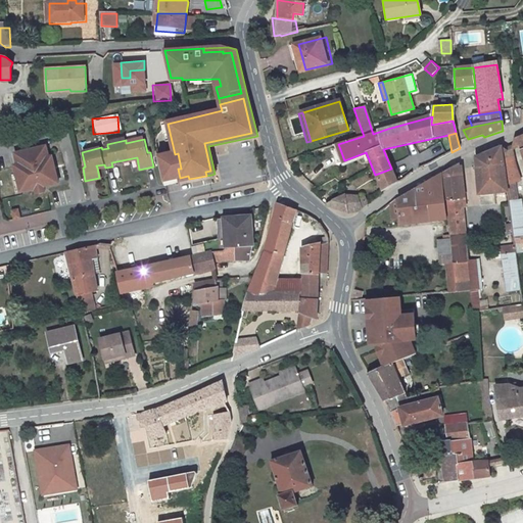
[(520,180),(510,148),(513,142),(502,147),(506,151),(503,151),(507,184),(520,180)]
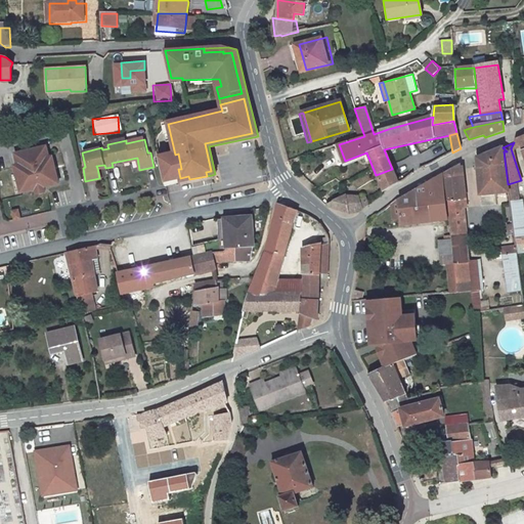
[(16,153),(20,172),(17,173),(20,191),(30,189),(30,185),(48,181),(49,185),(58,183),(54,165),(51,166),(47,146),(16,153)]
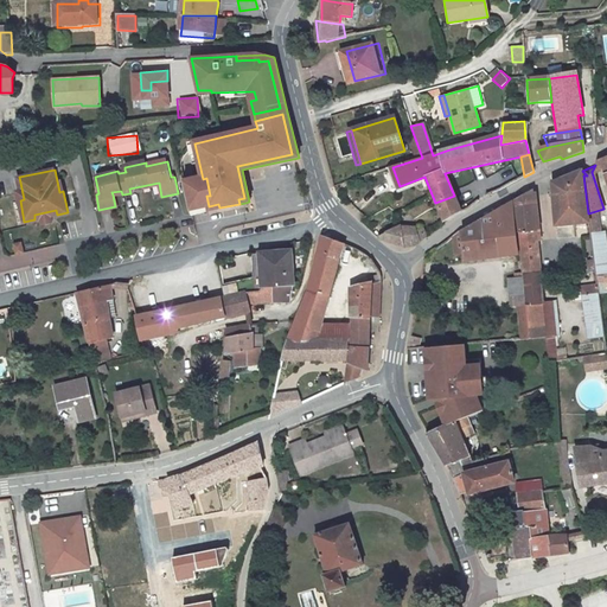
[(553,184),(556,227),(575,224),(575,228),(589,227),(588,213),(583,176),(587,176),(582,171),(553,184)]
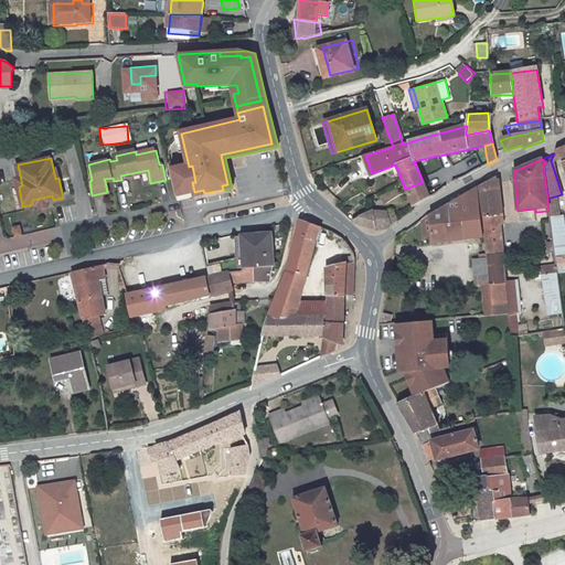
[(189,167),(170,171),(177,200),(204,193),(203,190),(194,192),(192,182),(195,182),(192,166),(189,167)]
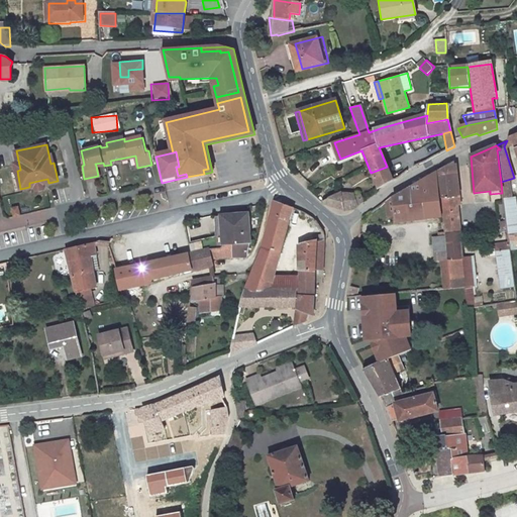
[(462,259),(461,238),(453,165),(439,172),(440,183),(446,232),(449,260),(462,259)]
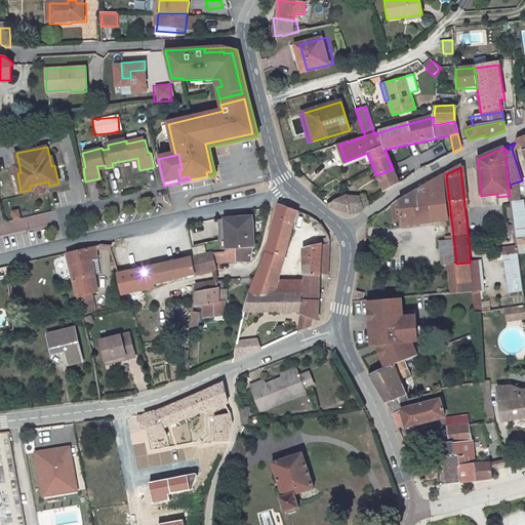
[(376,175),(385,193),(398,185),(393,169),(376,175)]
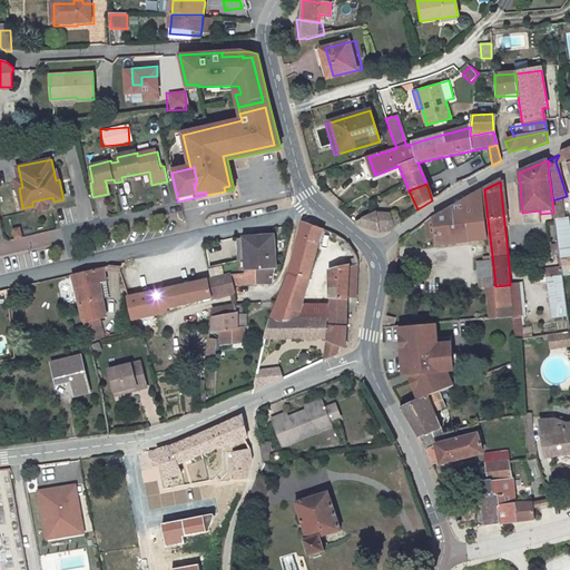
[(436,234),(438,243),(488,238),(483,202),(485,202),(484,189),(434,218),(436,234)]
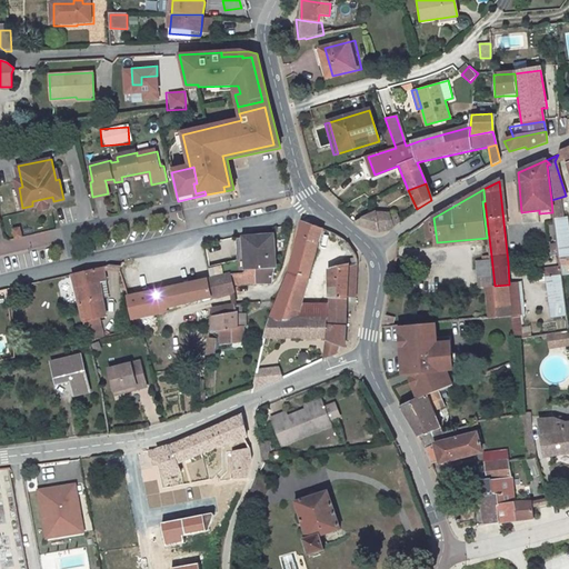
[(355,223),(378,231),(391,229),(399,222),(396,217),(389,218),(389,216),(376,213),(355,223)]
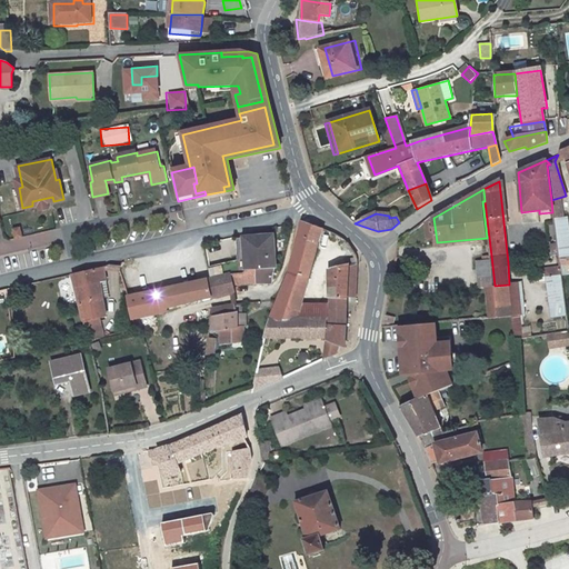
[(432,216),(427,221),(428,235),(436,233),(433,218),(432,216)]
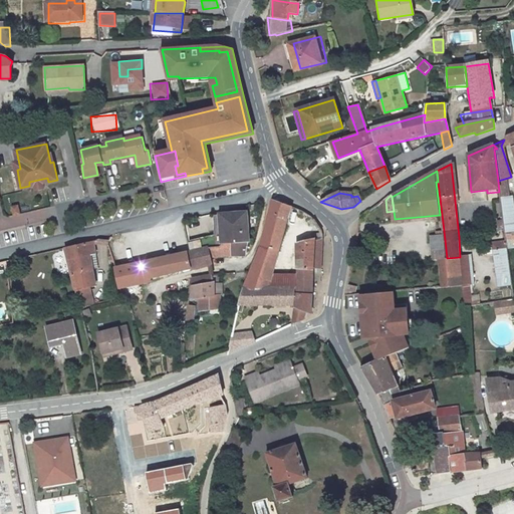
[(505,232),(506,237),(513,236),(513,213),(512,199),(501,201),(504,221),(505,232)]
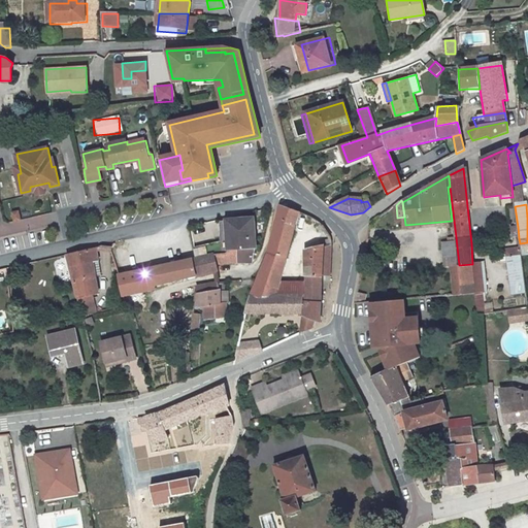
[(278,283),(299,213),(281,206),(269,252),(250,294),(274,296),(278,283)]
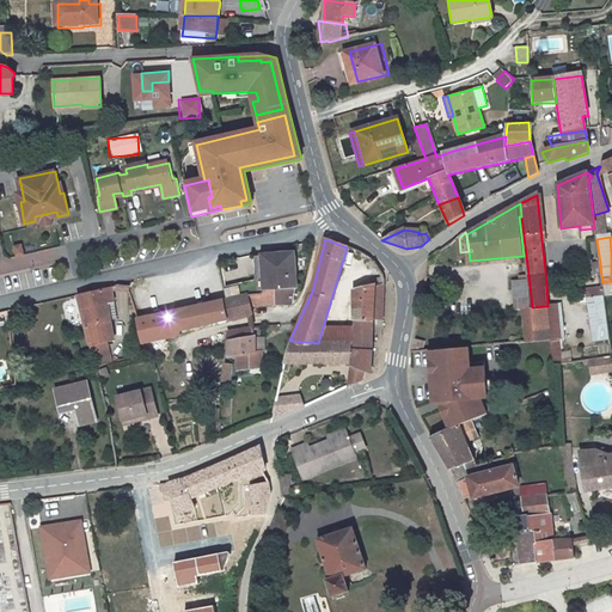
[(255,275),(225,281),(230,299),(243,297),(248,295),(267,292),(292,289),(297,291),(294,254),(254,257),(255,275)]
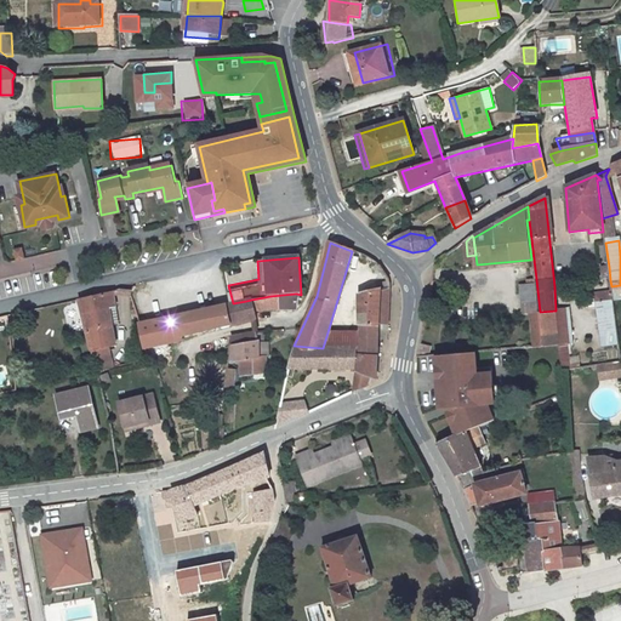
[(380,291),(380,279),(358,279),(357,323),(379,325),(380,322),(380,291)]
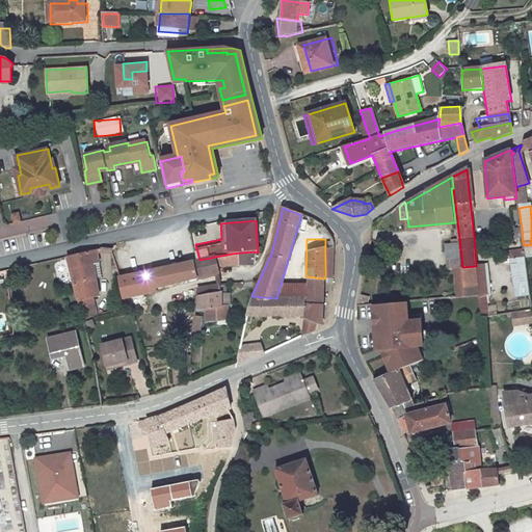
[(452,242),(446,242),(447,257),(453,256),(456,286),(464,285),(462,267),(459,239),(452,240),(452,242)]
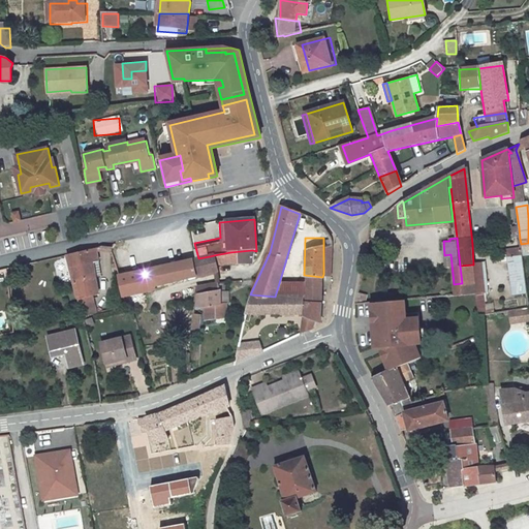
[(198,258),(194,243),(185,246),(188,260),(198,258)]
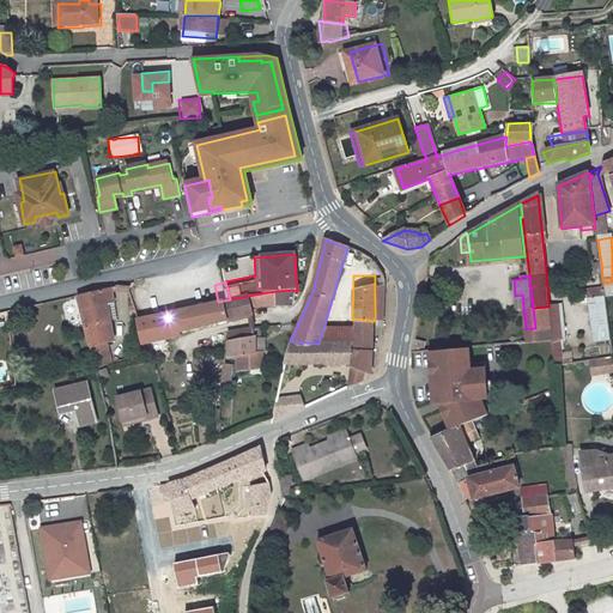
[(384,285),(375,287),(375,317),(383,319),(384,285)]
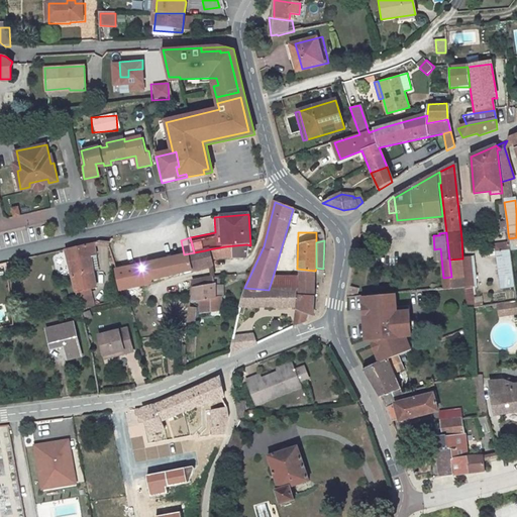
[(93,288),(89,256),(96,255),(94,243),(65,250),(75,292),(93,288)]
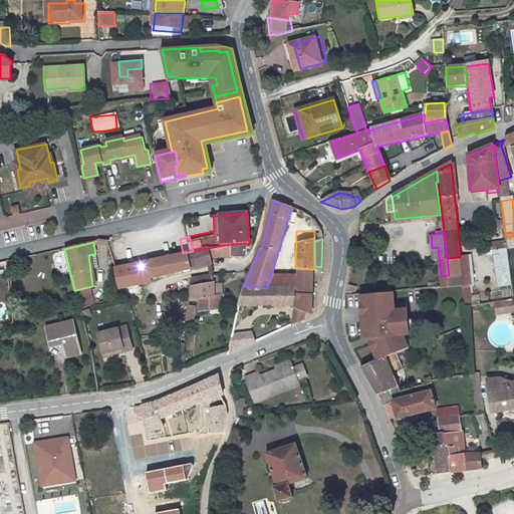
[(230,257),(246,257),(245,243),(224,245),(208,248),(211,261),(230,257)]
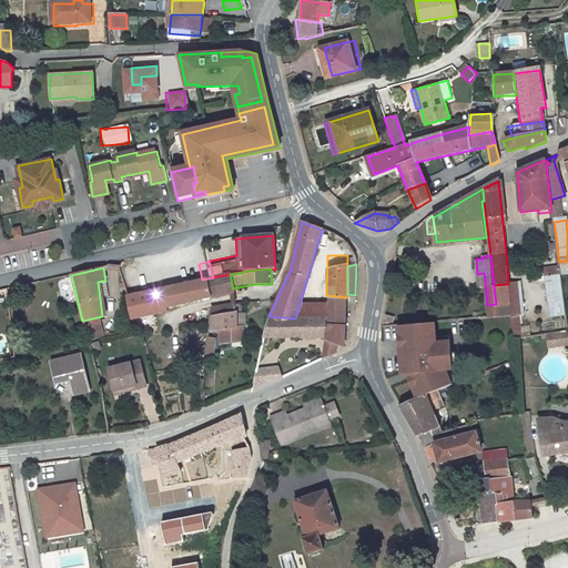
[(545,270),(551,321),(567,318),(560,269),(545,270)]
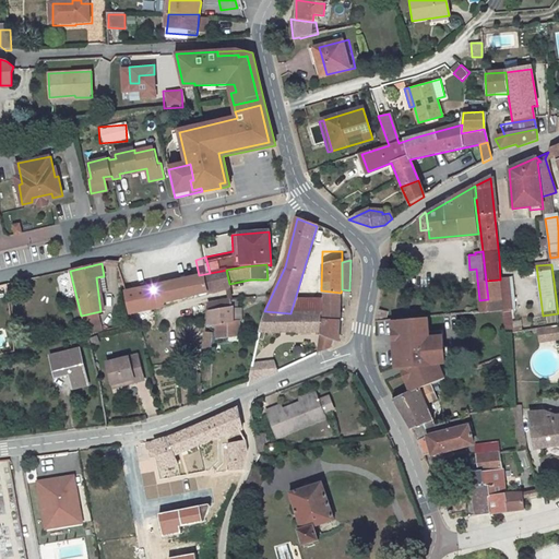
[(156,285),(159,304),(227,287),(229,286),(229,284),(226,270),(222,271),(210,273),(199,275),(156,285)]
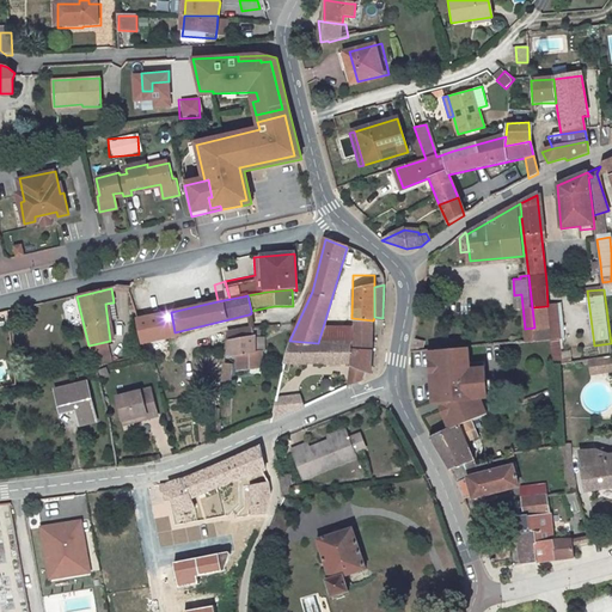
[(551,341),(548,306),(532,307),(534,328),(536,342),(551,341)]
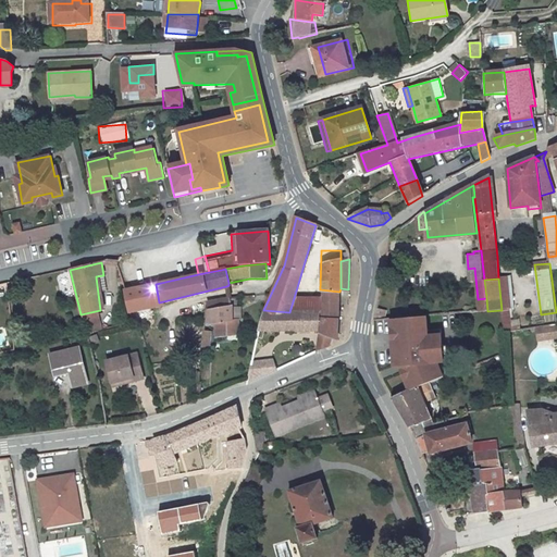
[(321,298),(321,313),(320,333),(321,333),(331,337),(338,341),(339,304),(339,292),(320,289),(321,298)]
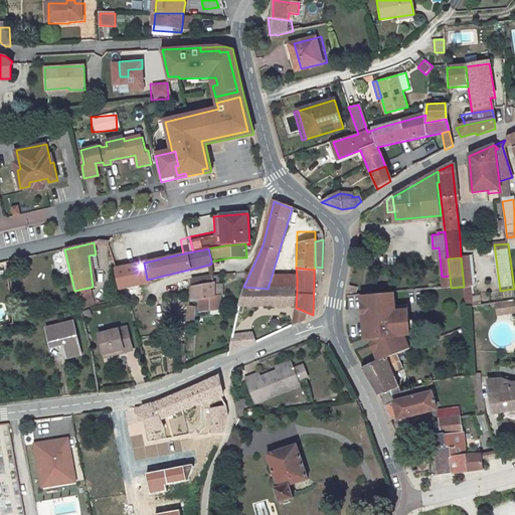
[(212,276),(192,278),(192,285),(213,283),(212,276)]
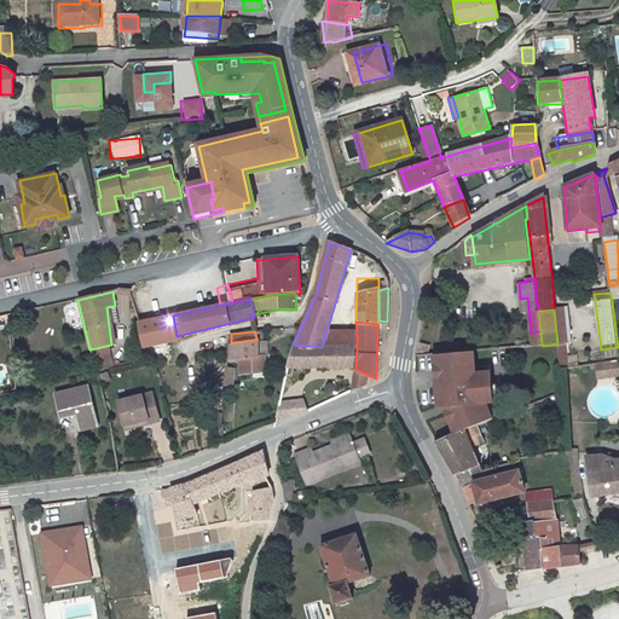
[(357,331),(327,331),(322,347),(357,348),(357,331)]
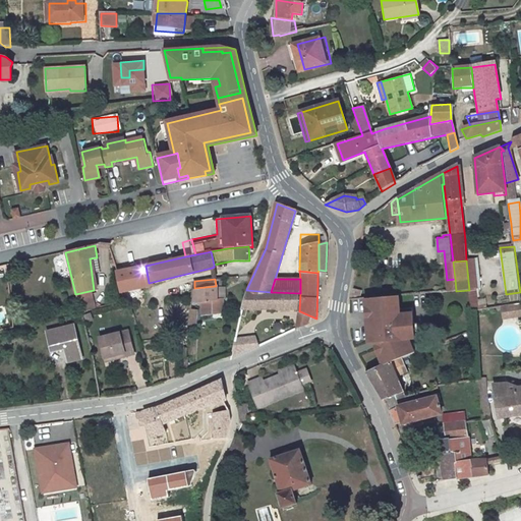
[(218,301),(217,288),(194,290),(194,303),(201,303),(203,315),(221,313),(219,301),(218,301)]
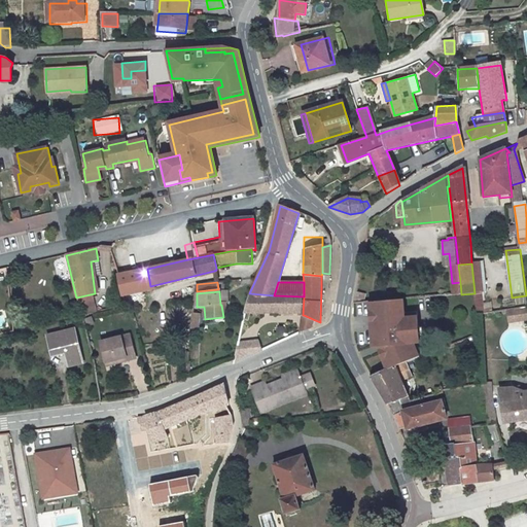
[(133,305),(141,303),(140,292),(120,296),(123,307),(133,305)]
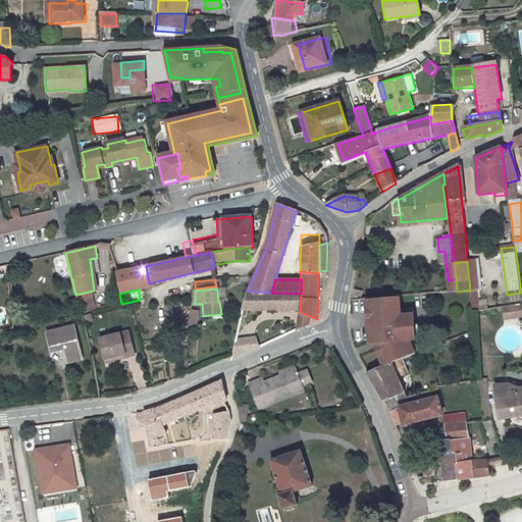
[(486,290),(470,291),(472,312),(488,309),(486,290)]
